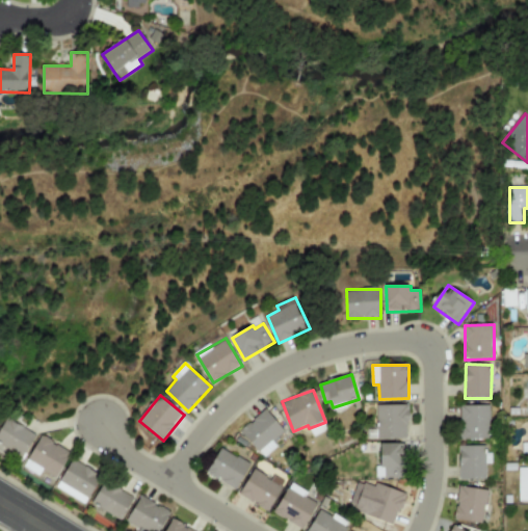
[(377,405),(378,440),(410,439),(408,405),(377,405)]
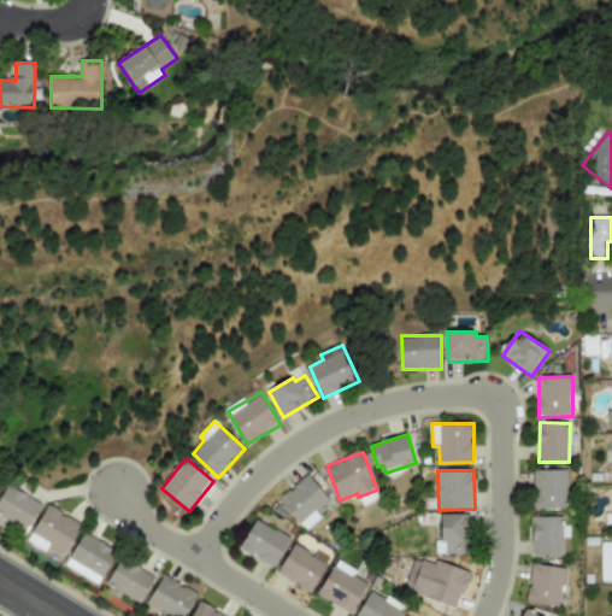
[(569,471),(536,470),(535,510),(568,511),(569,471)]
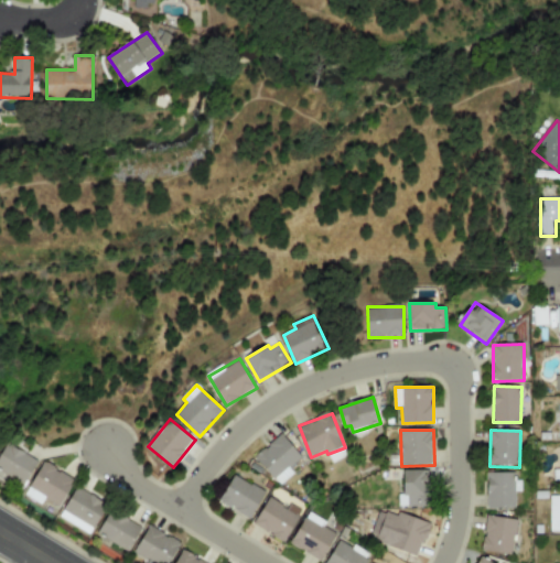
[(303,457),(282,434),(256,457),(281,486),(295,474),(291,468),(303,457)]
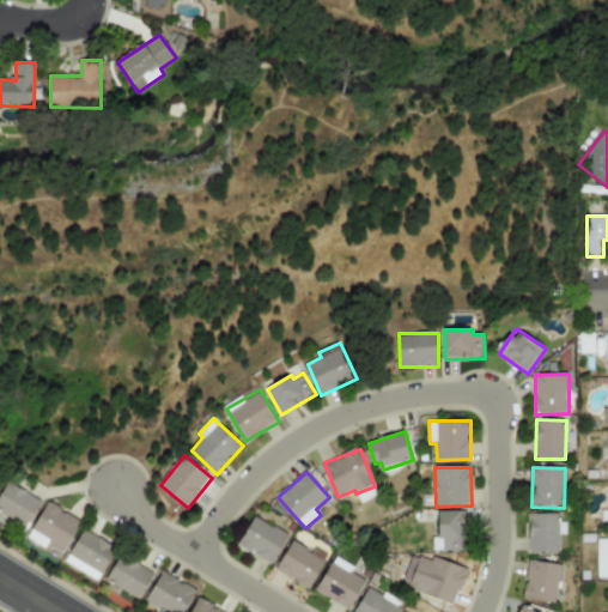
[(0,513),(30,526),(42,498),(7,483),(0,500),(0,513)]
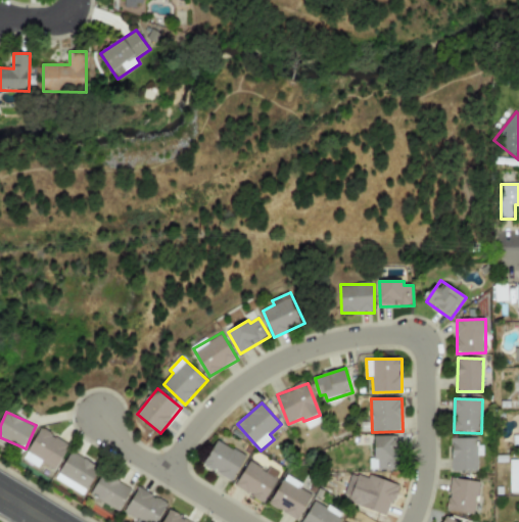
[(25,459),(41,468),(43,464),(56,471),(71,445),(42,428),(25,459)]
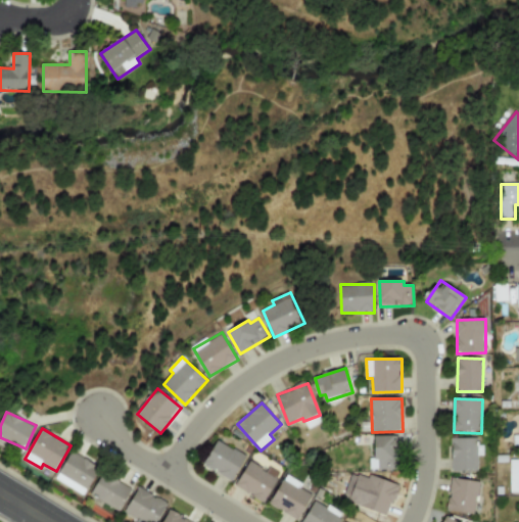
[(375,437),(375,460),(371,460),(371,470),(398,470),(397,436),(375,437)]
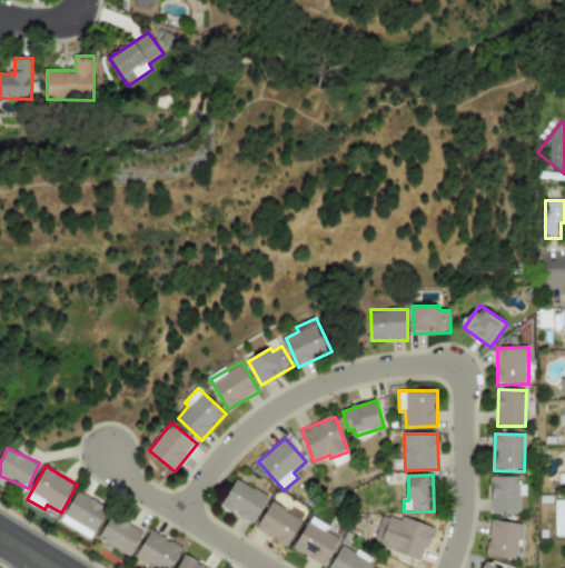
[(494,514),(522,512),(522,496),(528,496),(528,485),(522,485),(522,477),(493,477),(494,514)]
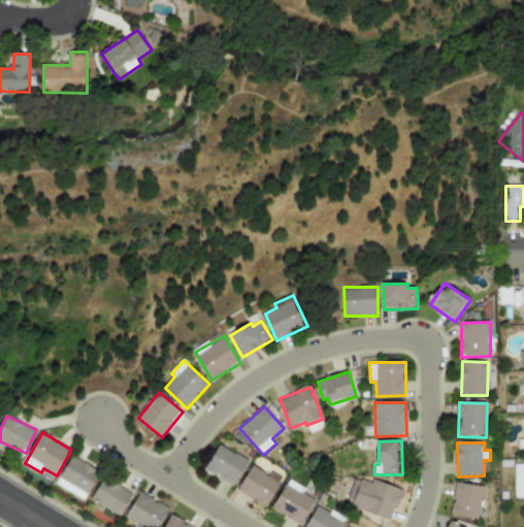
[(206,471),(236,486),(249,459),(219,446),(206,471)]
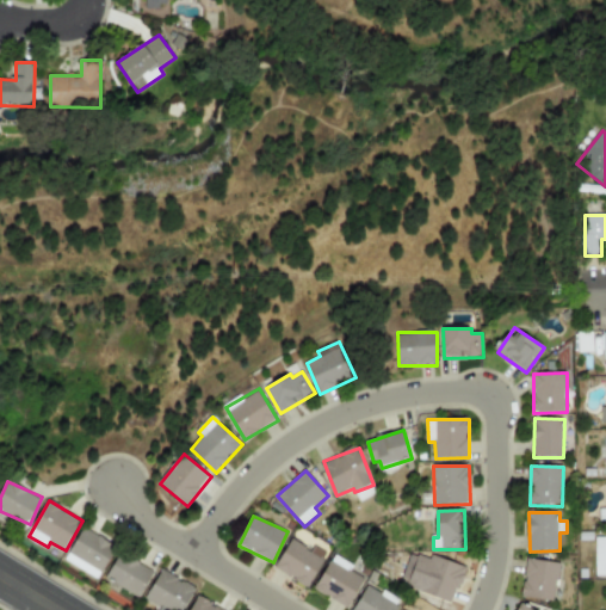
[(117,543),(82,529),(70,558),(105,572),(117,543)]
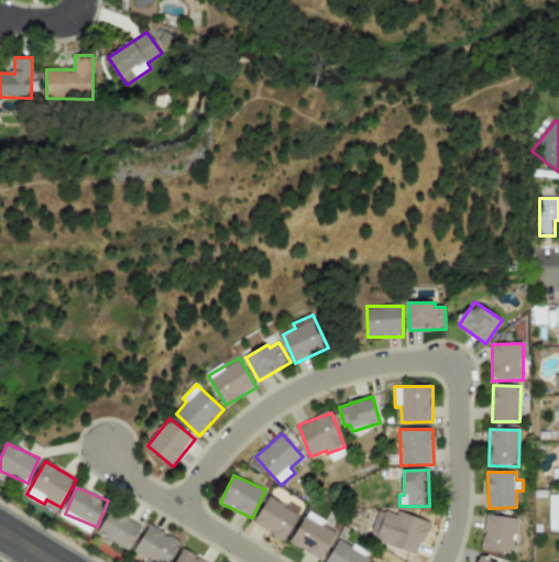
[(291,504),(289,507),(269,497),(254,526),(287,541),(303,508),(291,504)]
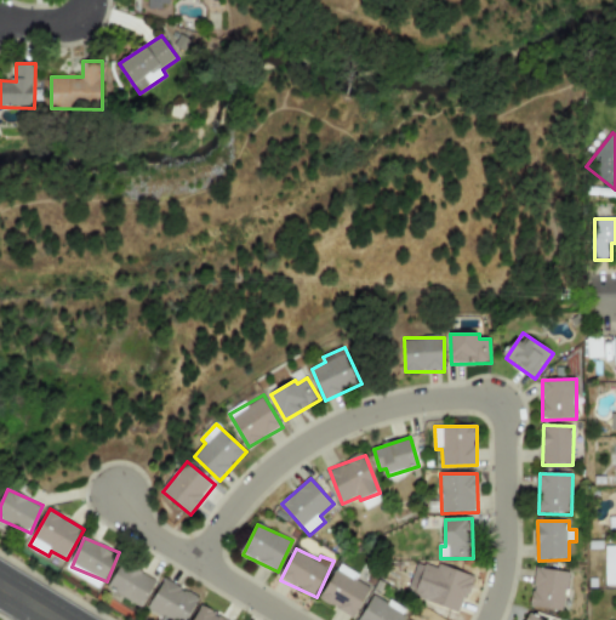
[(158,579),(123,562),(109,590),(144,607),(158,579)]
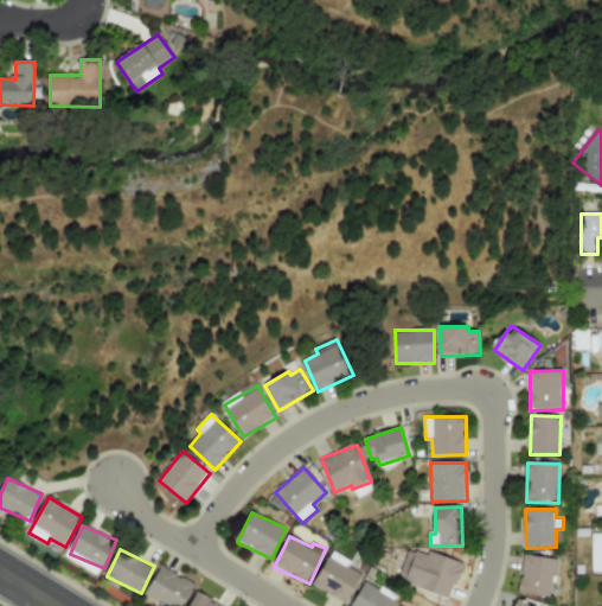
[(366,572),(333,552),(313,586),(346,605),(366,572)]
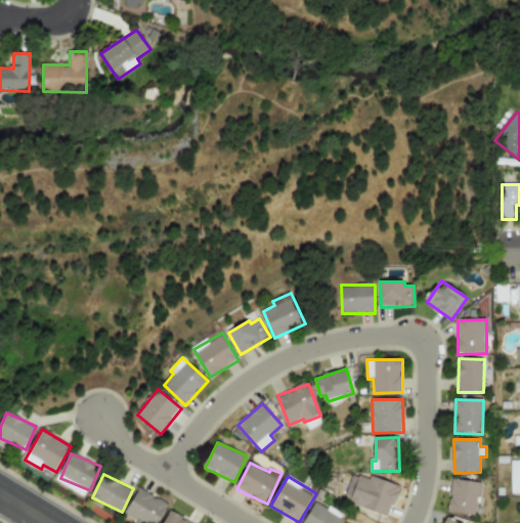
[(360,507),(389,518),(401,487),(372,476),(360,507)]
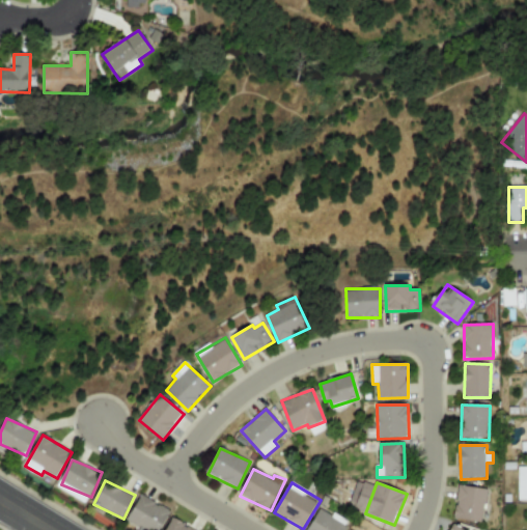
[(488,490),(460,485),(455,519),(483,523),(488,490)]
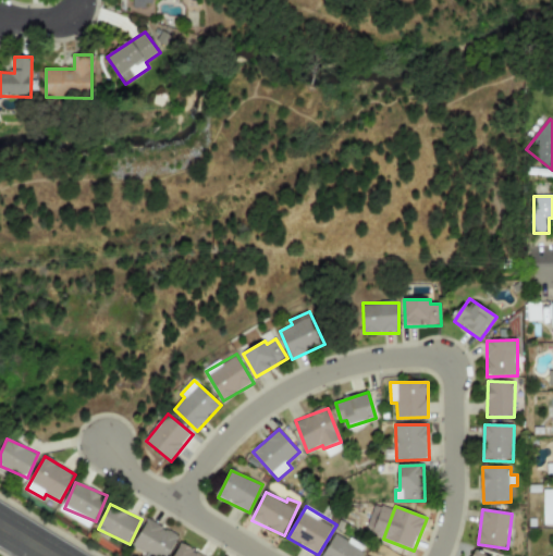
[(170,555),(180,534),(147,520),(135,546),(156,555),(170,555)]
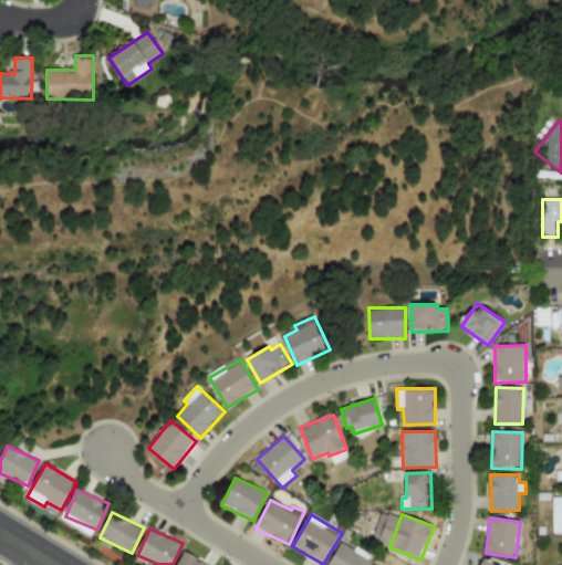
[(355,551),(341,542),(328,564),(370,564),(374,557),(357,547),(355,551)]
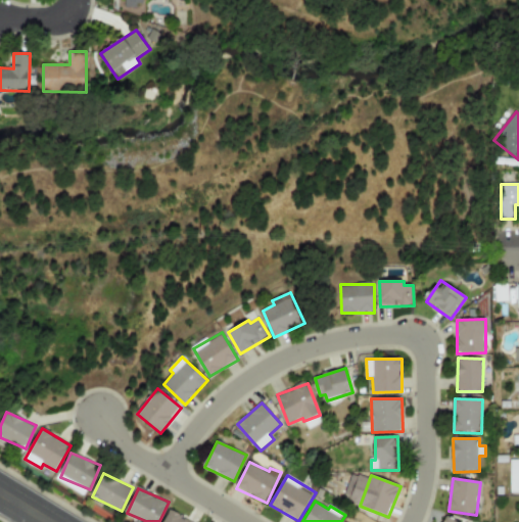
[(191,521),(170,511),(163,521),(191,521)]
